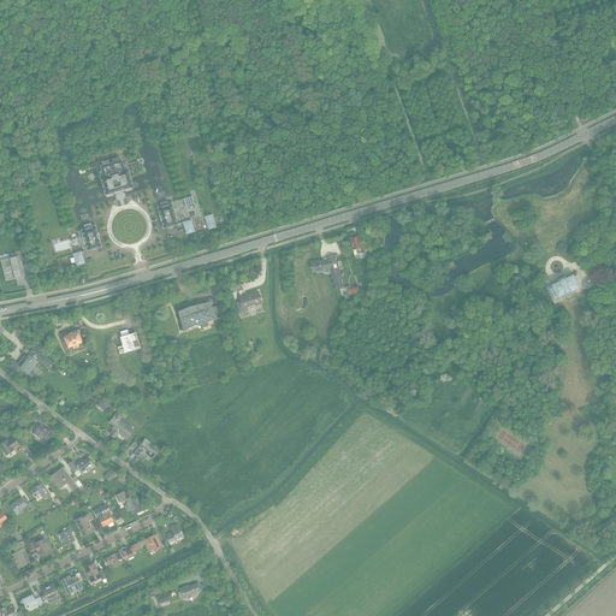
[(102,185),(105,194),(113,191),(113,193),(114,193),(124,189),(132,187),(130,178),(128,167),(124,169),(120,160),(100,166),(102,175),(100,176),(102,185)]
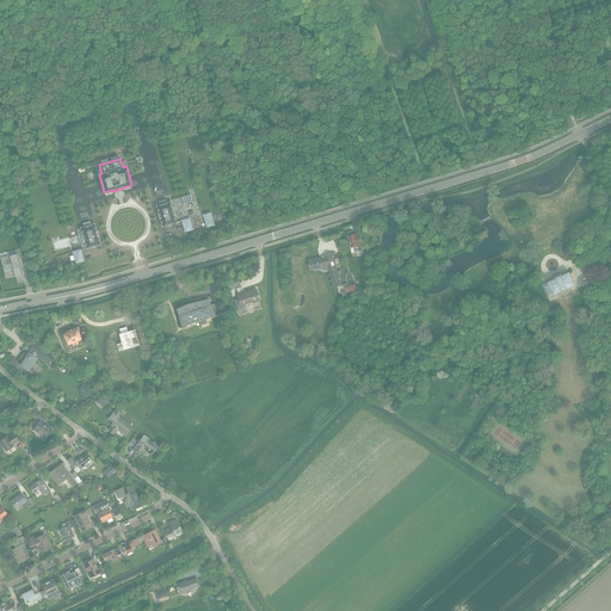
[(159,201),(159,205),(156,205),(158,213),(160,220),(162,227),(167,224),(171,224),(176,222),(174,216),(176,216),(173,208),(172,208),(170,202),(167,203),(166,199),(159,201)]
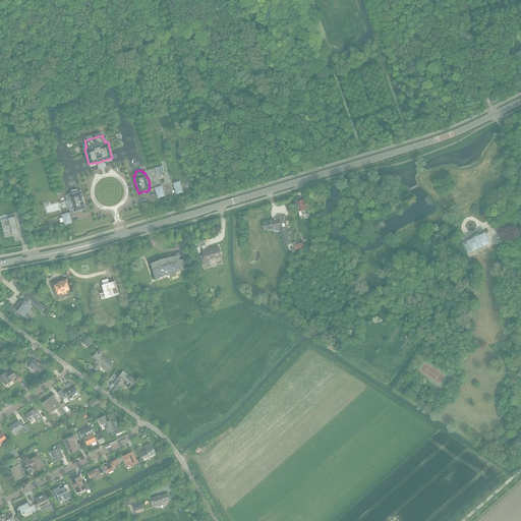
[(180,182),(173,184),(176,194),(183,192),(180,182)]
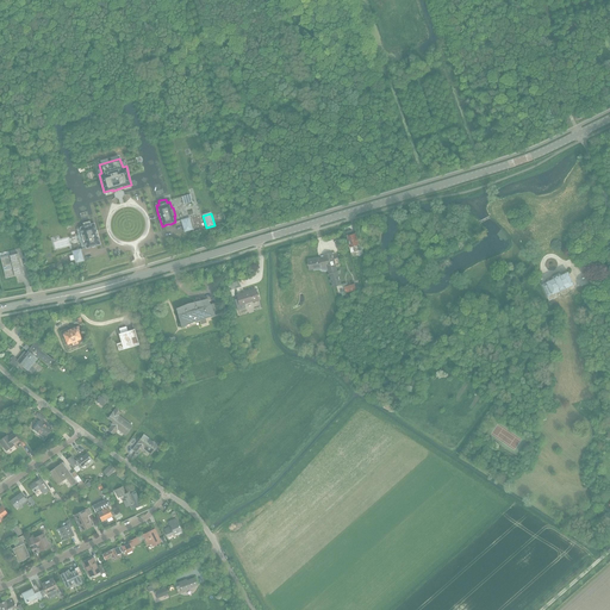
[(190,218),(181,221),(185,231),(192,229),(190,218)]
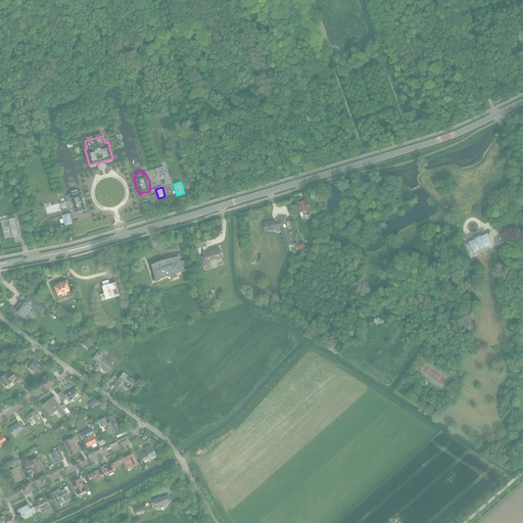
[(72,194),(68,195),(70,200),(69,200),(72,207),(73,207),(74,212),(79,211),(81,210),(86,209),(84,203),(85,203),(83,197),(82,197),(81,191),(78,192),(77,189),(70,191),(72,194)]
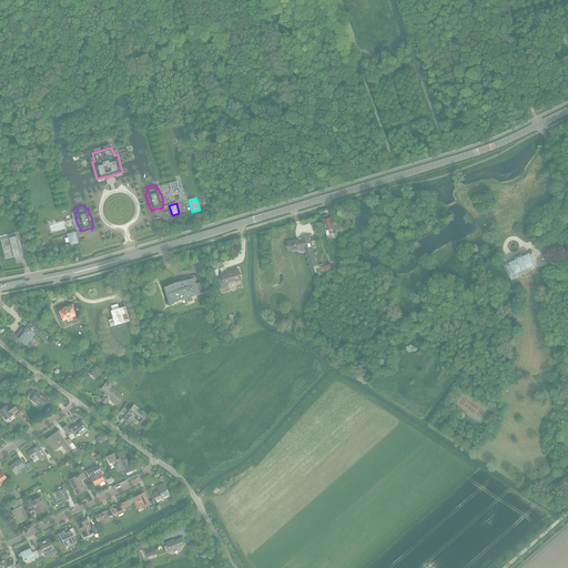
[(331,227),(333,227),(331,217),(324,220),(325,226),(324,226),(326,235),(330,234),(328,229),(331,227)]
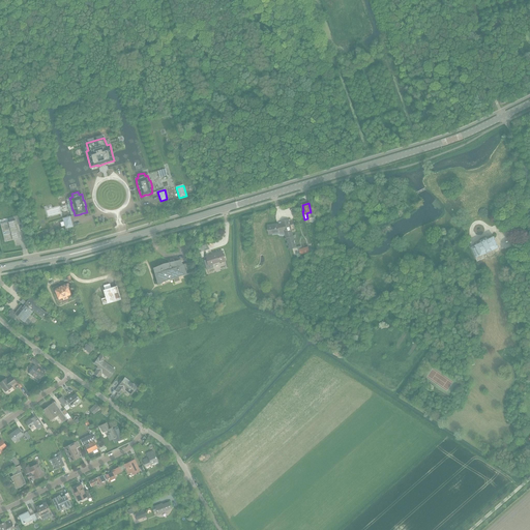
[(72,227),(69,216),(63,218),(65,228),(72,227)]
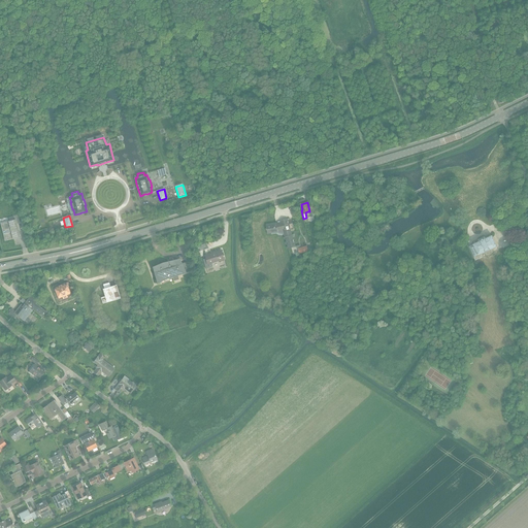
[(291,235),(287,218),(279,220),(281,223),(276,223),(265,224),(267,233),(277,231),(277,230),(283,229),(285,237),(288,249),(296,245),(292,235),(291,235)]
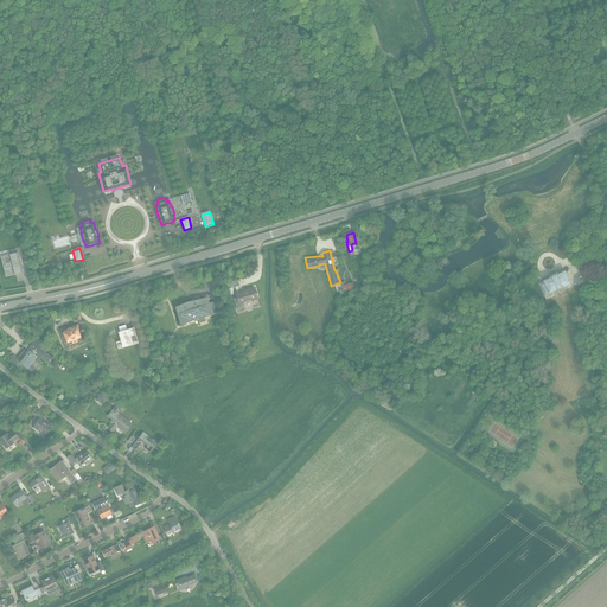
[(14,274),(23,273),(18,251),(10,254),(10,256),(2,257),(4,264),(10,263),(11,268),(8,268),(10,275),(14,274)]
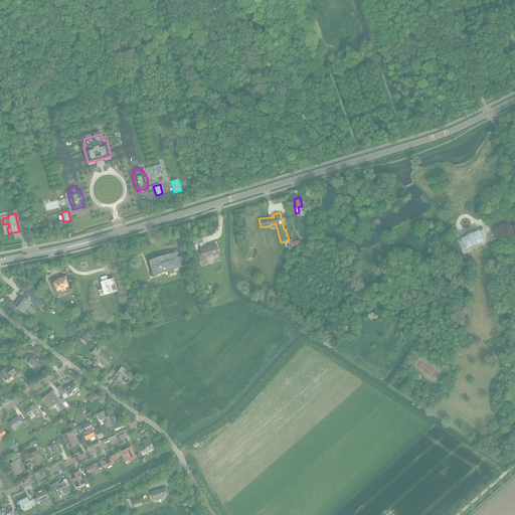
[(480,229),(473,232),(473,230),(467,233),(467,234),(461,237),(457,239),(462,249),(463,253),(470,250),(469,247),(473,245),(474,248),(480,245),(479,242),(485,240),(480,229)]
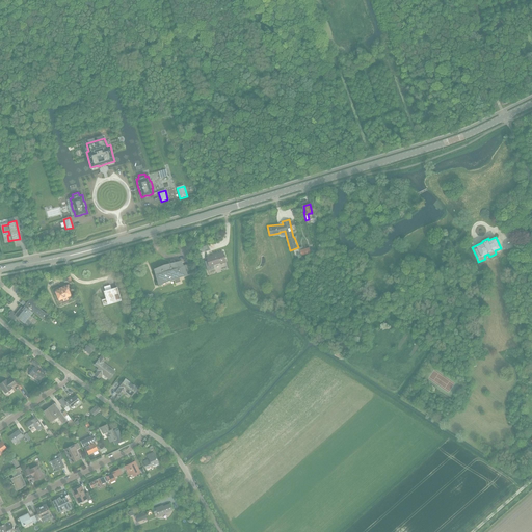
[(206,258),(207,261),(205,262),(207,271),(213,269),(212,265),(221,262),(221,264),(225,262),(222,251),(206,258)]
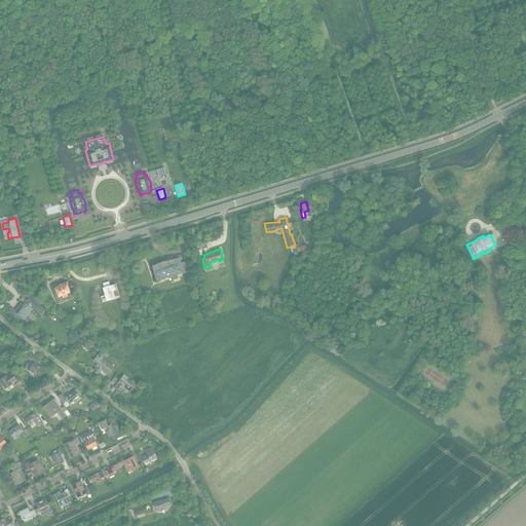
[(183,268),(188,266),(187,262),(181,265),(178,259),(162,262),(154,266),(157,279),(166,275),(171,273),(183,270),(183,268)]
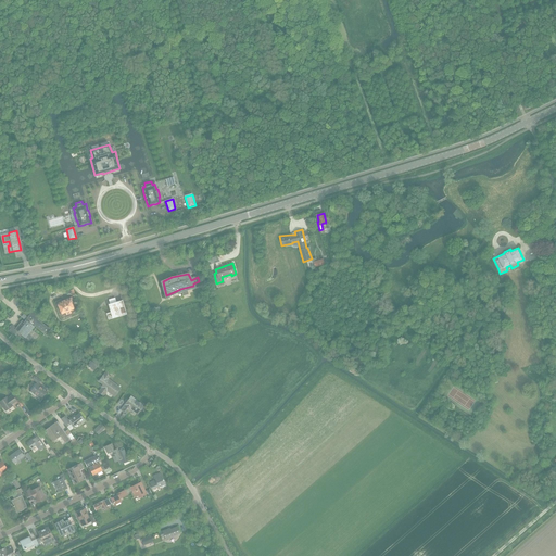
[(71,300),(73,299),(72,295),(57,302),(62,313),(65,312),(66,314),(72,312),(71,310),(74,308),(71,300)]
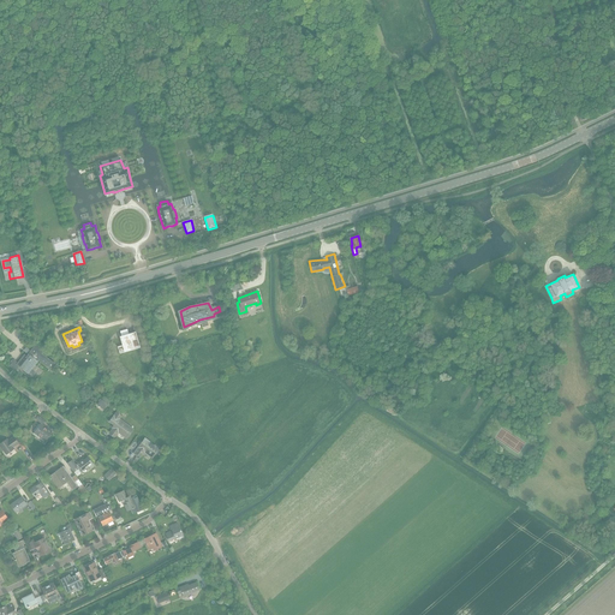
[(138,346),(135,332),(129,333),(127,328),(120,330),(123,340),(127,339),(129,341),(127,341),(129,348),(138,346)]
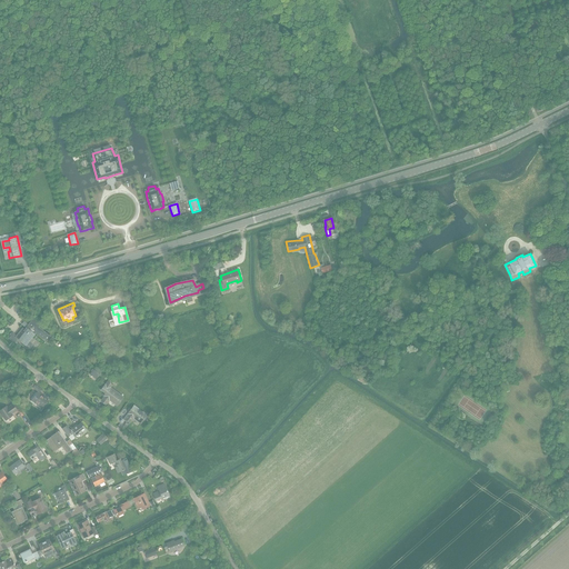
[(46,339),(49,335),(38,326),(39,325),(31,319),(23,330),(21,329),(16,337),(25,345),(36,331),(46,339)]
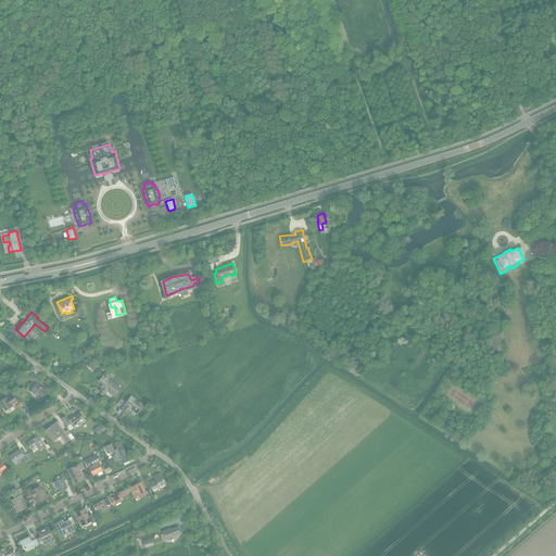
[(93,370),(98,366),(91,361),(88,365),(93,370)]
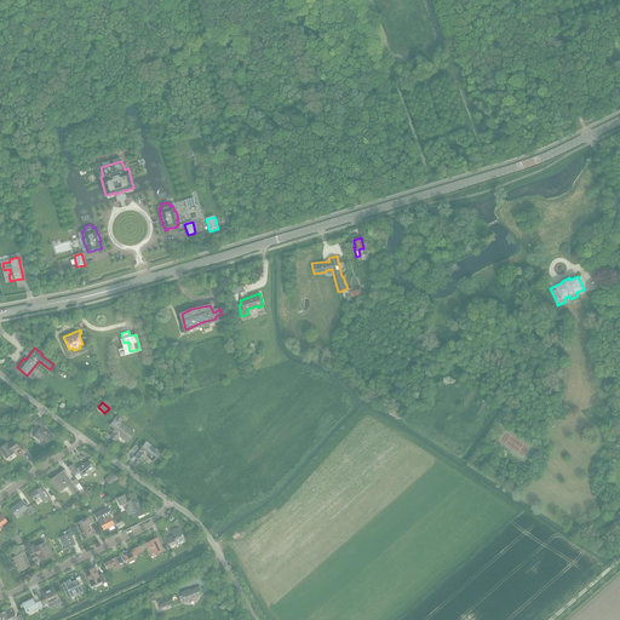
[(127,441),(133,432),(120,423),(125,417),(119,412),(110,424),(115,428),(113,431),(114,431),(109,437),(115,441),(120,436),(127,441)]
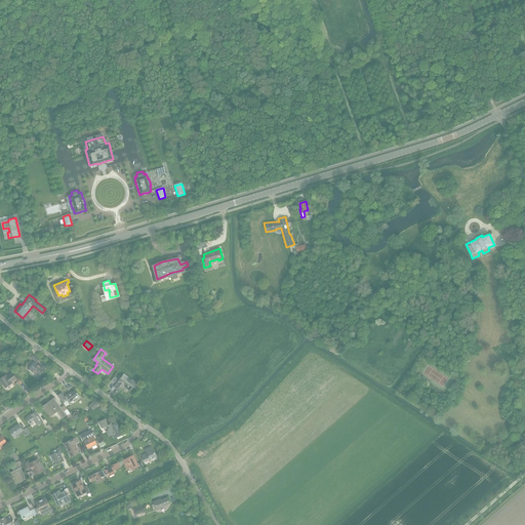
[(28,367),(30,368),(29,369),(35,373),(35,372),(39,375),(43,369),(39,366),(40,366),(35,362),(38,359),(33,355),(31,358),(35,361),(34,362),(32,362),(28,367)]
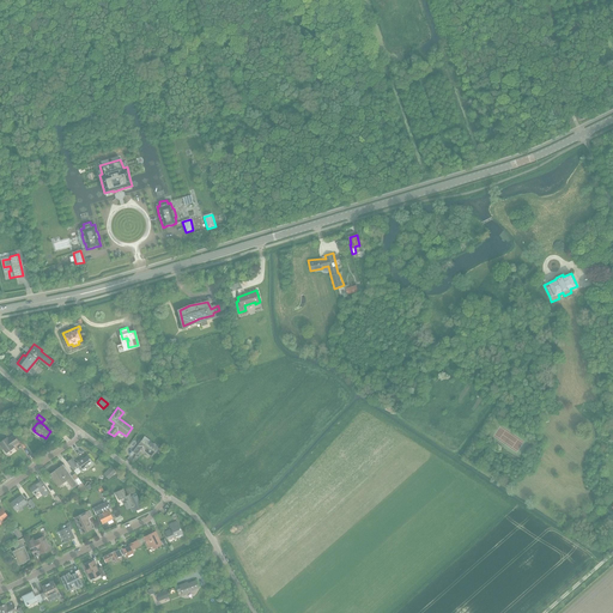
[(12,445),(18,442),(13,435),(7,439),(6,437),(0,441),(0,444),(6,453),(13,447),(12,445)]
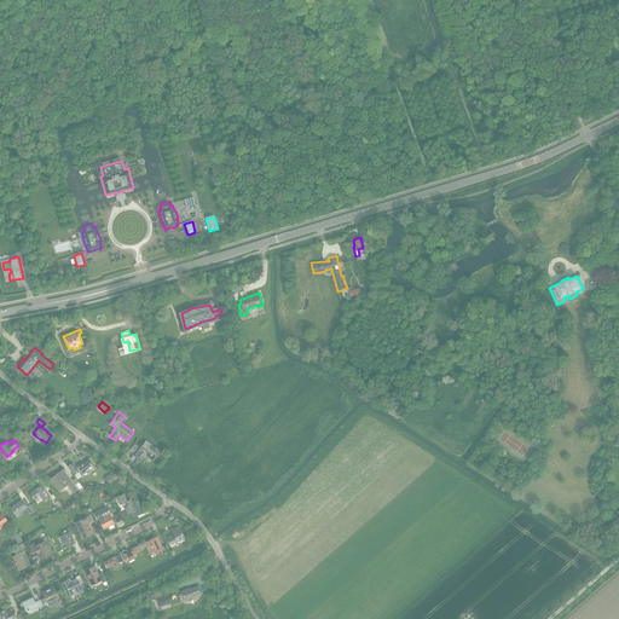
[(152,460),(160,451),(145,440),(138,449),(143,452),(142,453),(143,455),(144,453),(152,460)]
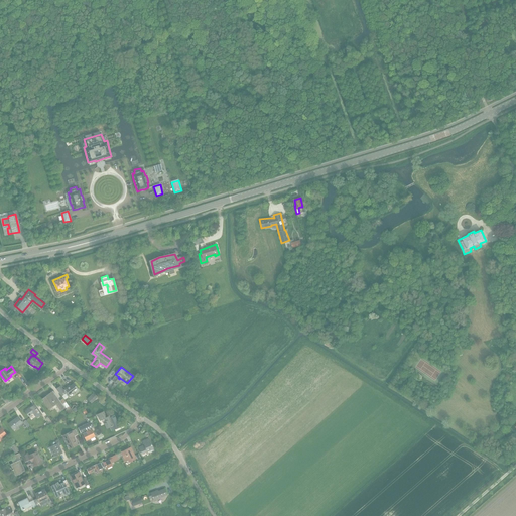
[(59,386),(56,388),(61,396),(66,393),(67,395),(73,391),(74,392),(78,389),(74,383),(70,386),(69,385),(62,390),(59,386)]
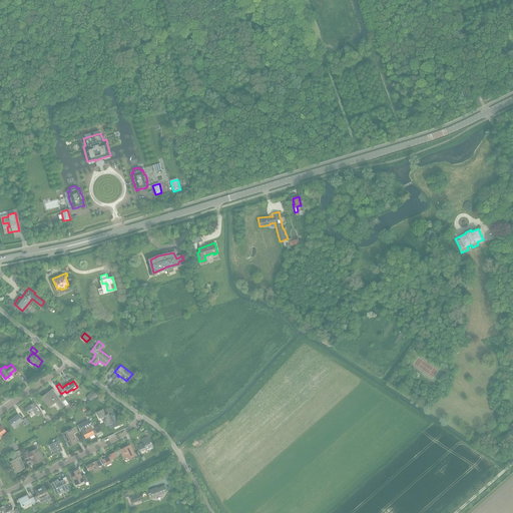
[(52,389),(41,397),(48,407),(55,402),(60,408),(64,406),(52,389)]
